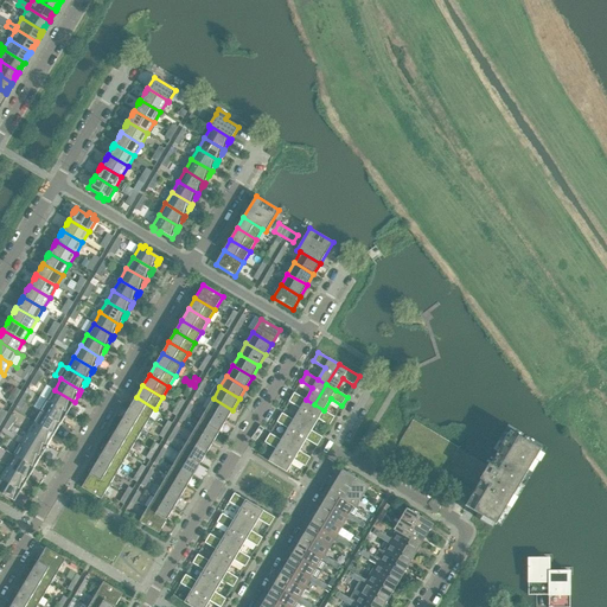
[(75,402),(55,390),(48,401),(68,413),(71,406),(72,403),(74,403),(75,402)]
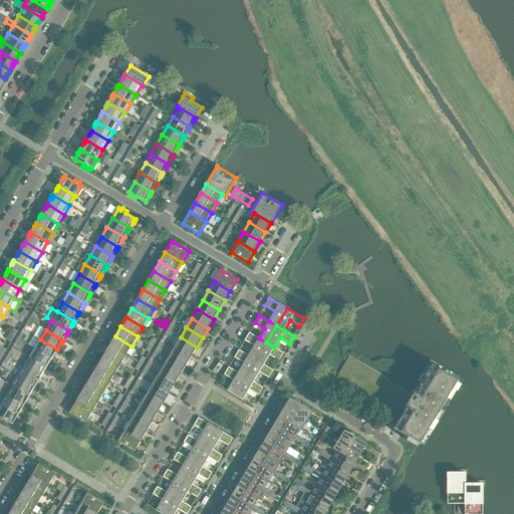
[(266,342),(259,338),(249,332),(244,340),(254,345),(248,355),(256,360),(266,342)]
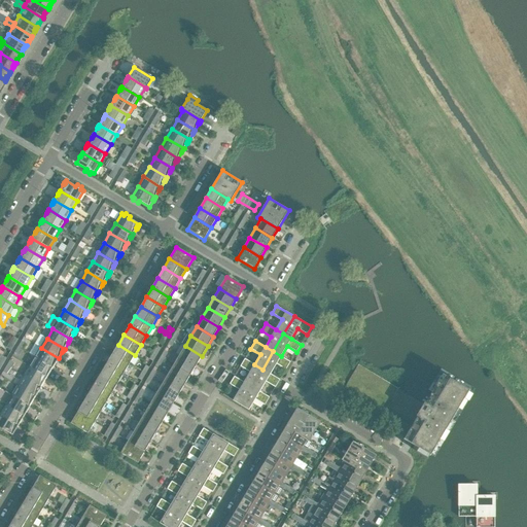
[(130,364),(135,355),(118,345),(112,354),(130,364)]
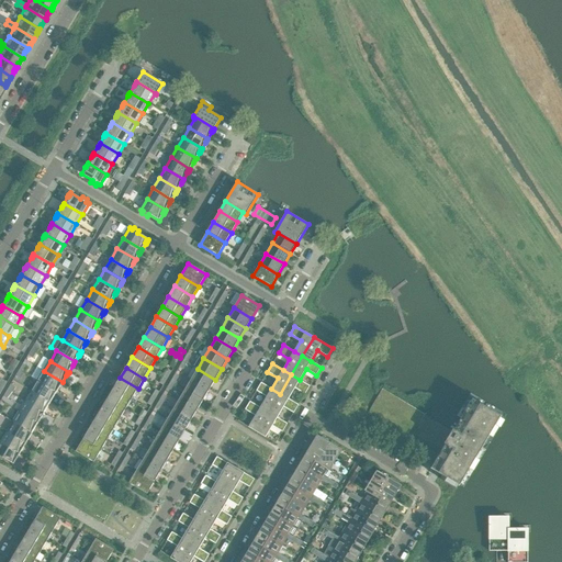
[(215,380),(198,369),(191,379),(210,390),(215,380)]
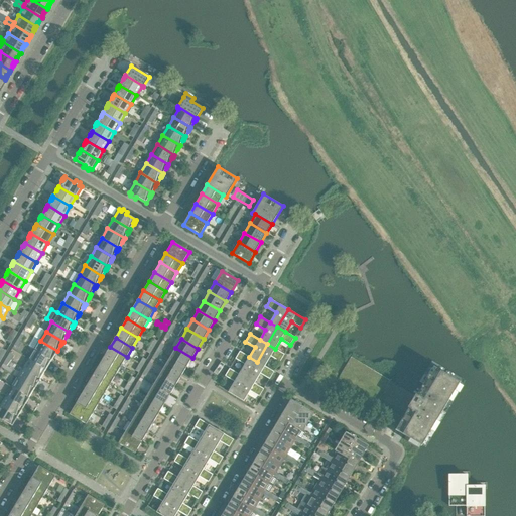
[(57,351),(40,341),(34,350),(52,360),(55,355),(54,354),(55,352),(56,353),(57,351)]
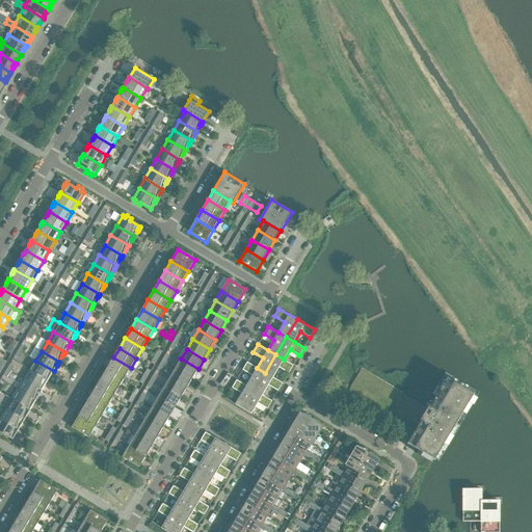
[(293,366),(284,360),(275,354),(265,373),(273,377),(278,367),(289,373),(293,366)]
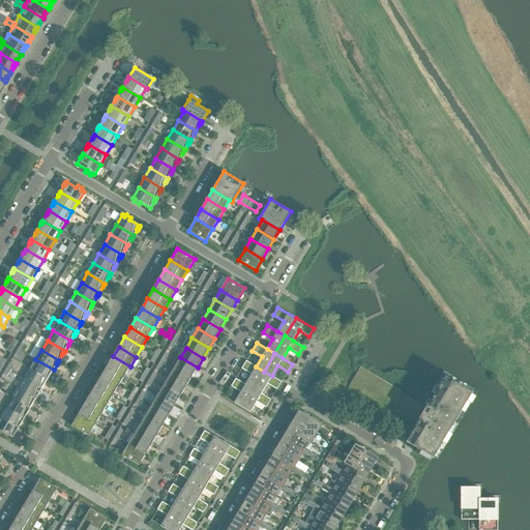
[(124,376),(130,366),(113,356),(108,365),(124,376)]
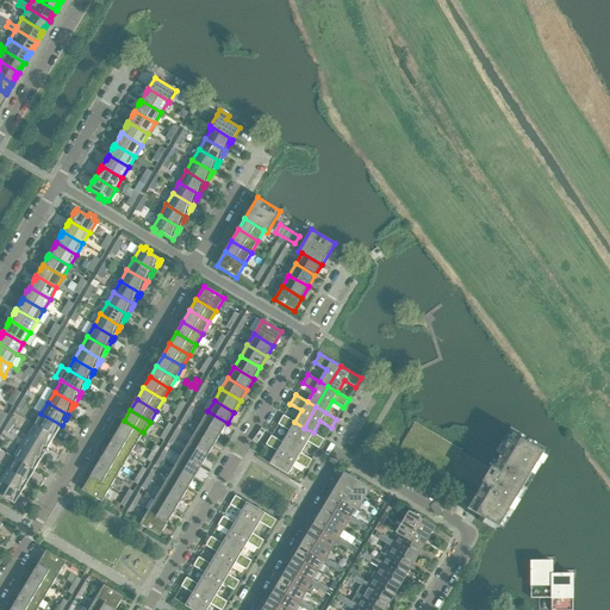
[(228,423),(207,411),(201,422),(221,434),(228,423)]
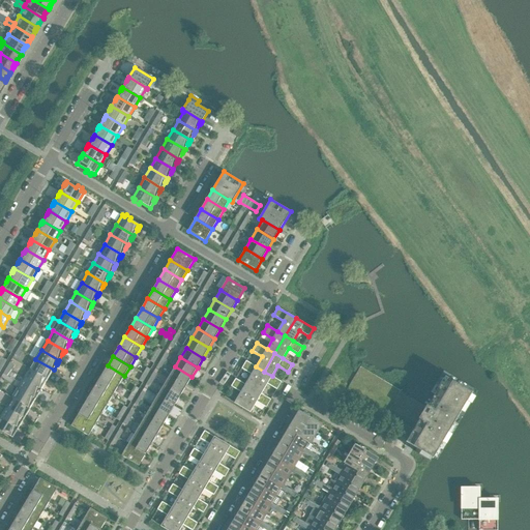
[(54,370),(35,359),(30,369),(48,380),(51,374),(52,372),(54,370)]
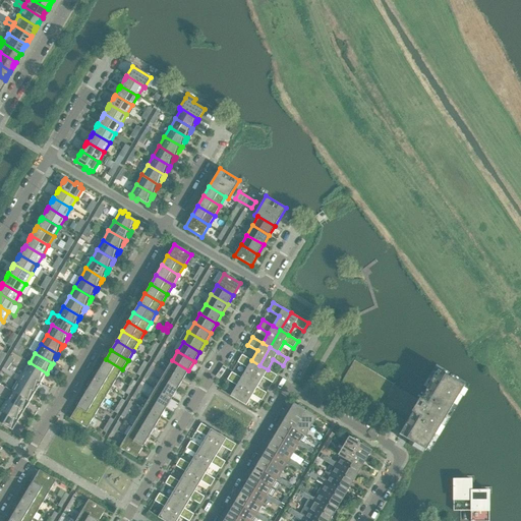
[(259,365),(251,360),(242,354),(237,362),(247,367),(241,378),(249,383),(259,365)]
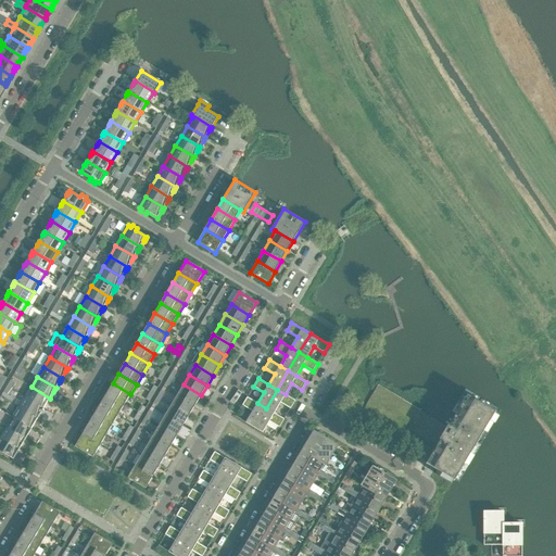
[(125,404),(130,394),(113,383),(106,394),(125,404)]
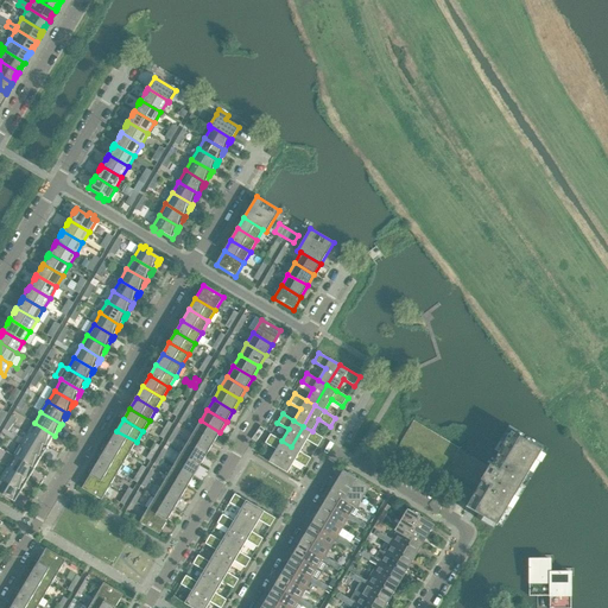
[(220,432),(201,420),(194,432),(214,443),(220,432)]
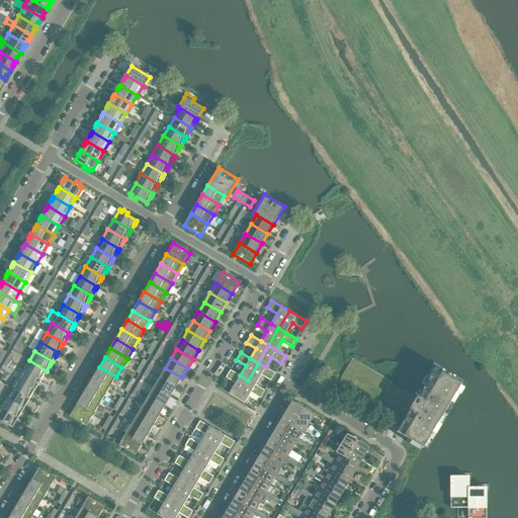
[(417,398),(353,359),(336,387),(398,424),(401,426),(417,398)]
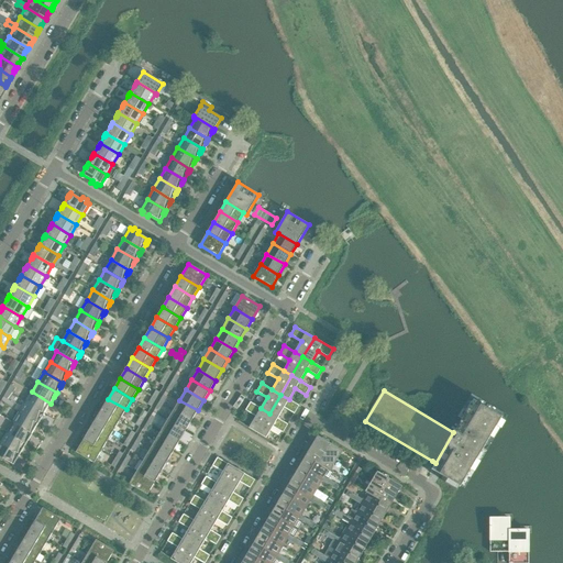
[(51,404),(32,392),(25,403),(44,414),(48,407),(47,407),(48,405),(50,405),(51,404)]
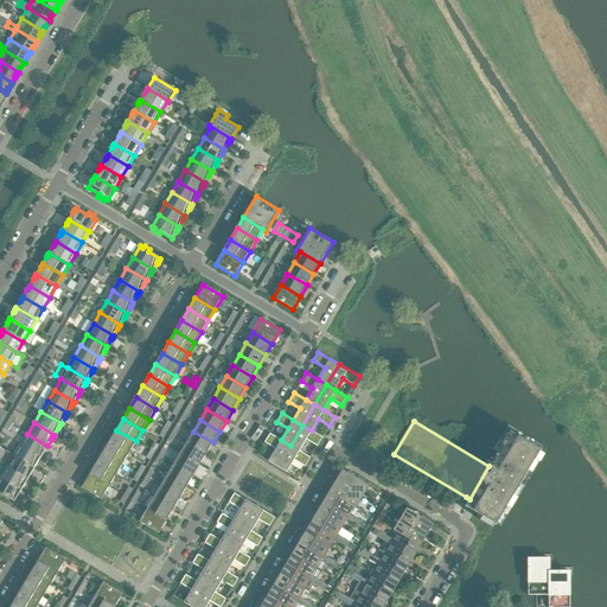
[(323,438),(312,430),(302,426),(291,446),(299,451),(306,440),(318,446),(323,438)]
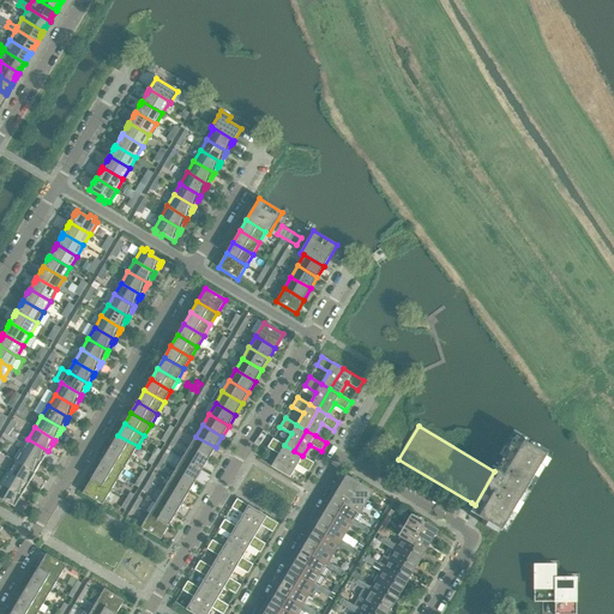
[(131,458),(138,446),(118,435),(112,446),(131,458)]
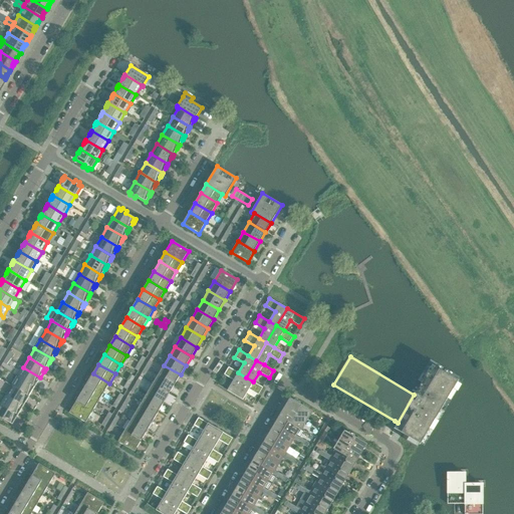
[(181,374),(164,365),(159,374),(175,384),(181,374)]
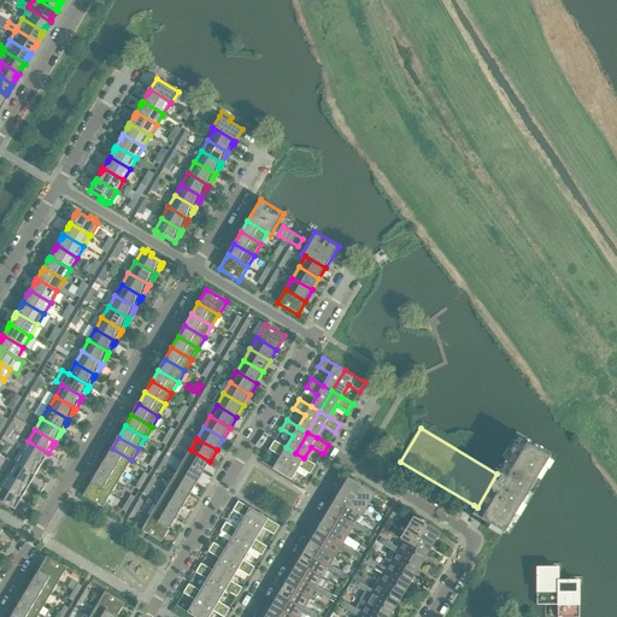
[(504,533),(550,457),(518,439),(497,474),(477,507),(472,515),(479,518),(504,533)]
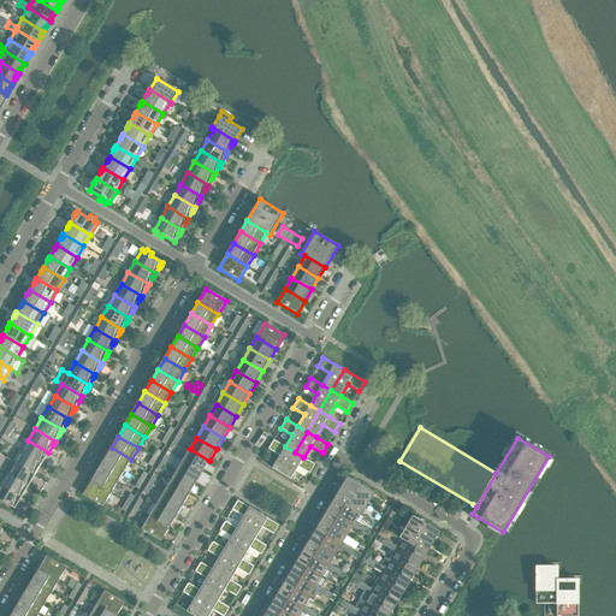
[(48,452),(28,440),(22,451),(42,463),(46,457),(46,456),(47,454),(47,455),(48,452)]
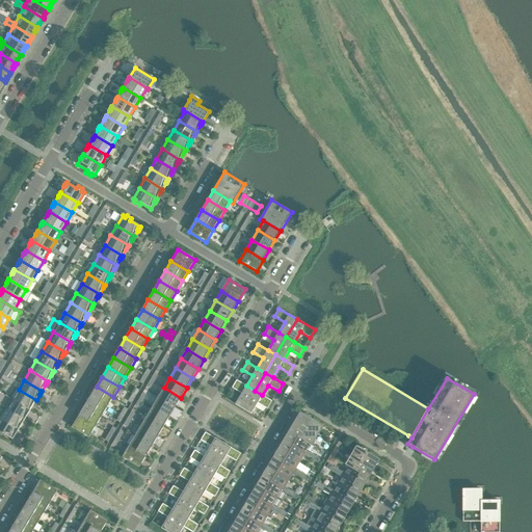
[(255,391),(246,386),(236,380),(232,388),(242,394),(235,404),(243,409),(255,391)]
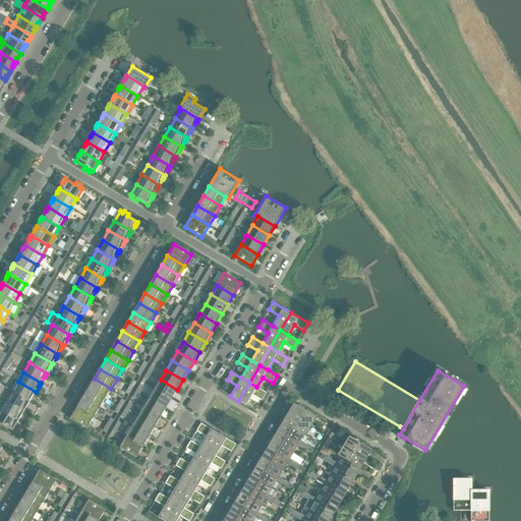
[(106,398),(111,389),(95,379),(89,388),(106,398)]
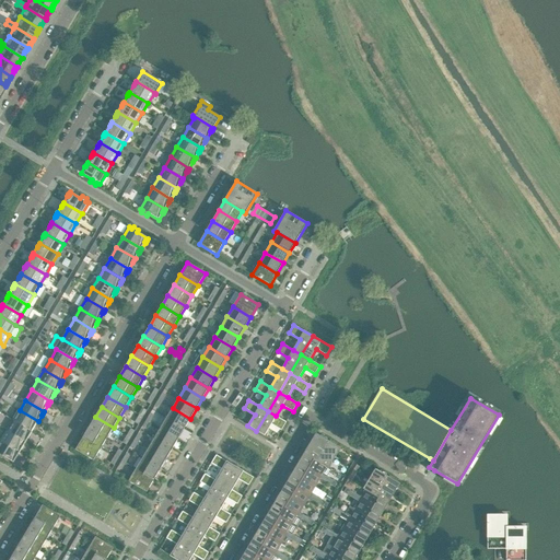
[(190,419),(173,408),(166,418),(185,429),(190,419)]
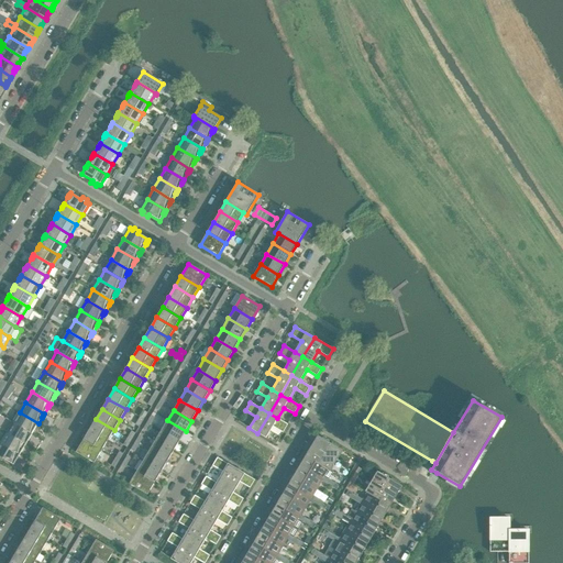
[(39,423),(20,412),(13,422),(32,433),(36,428),(35,428),(36,426),(37,426),(39,423)]
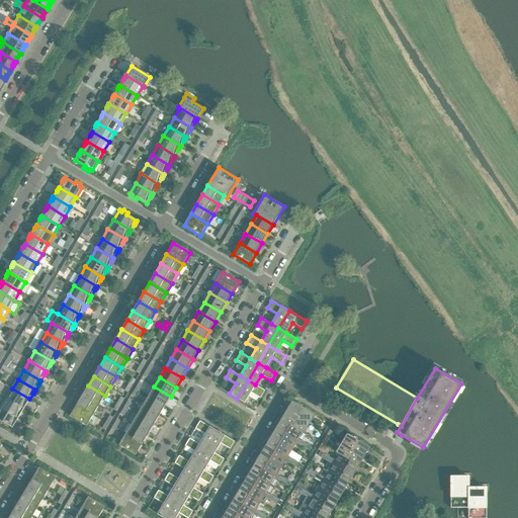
[(265,391),(255,384),(248,380),(237,399),(245,403),(251,393),(260,399),(265,391)]
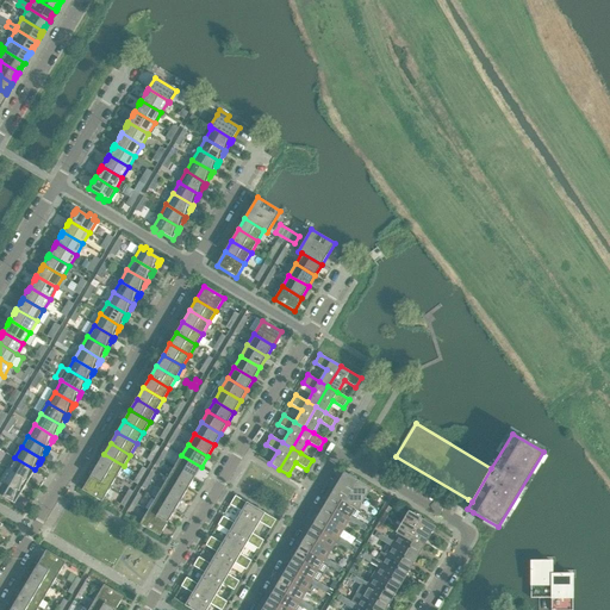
[(117,477),(124,466),(104,454),(97,465),(117,477)]
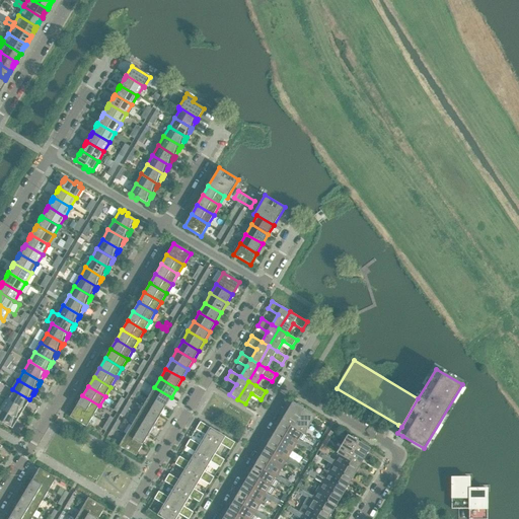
[(171,397),(154,387),(149,396),(165,406),(171,397)]
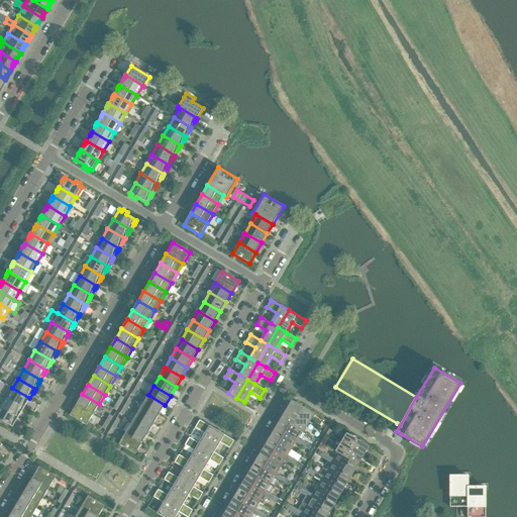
[(29,398),(12,388),(7,398),(24,408),(27,402),(28,400),(29,398)]
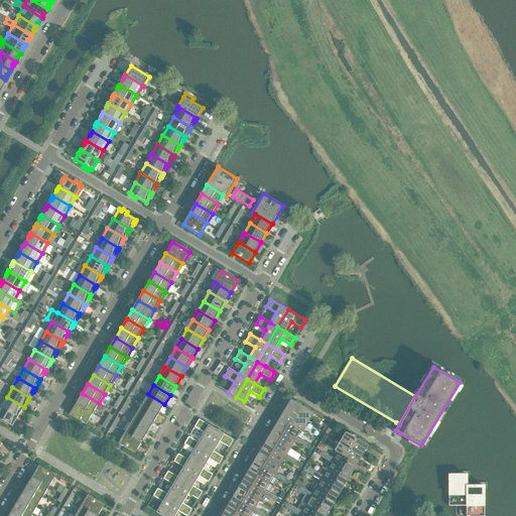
[(93,413),(99,403),(82,393),(77,403),(93,413)]
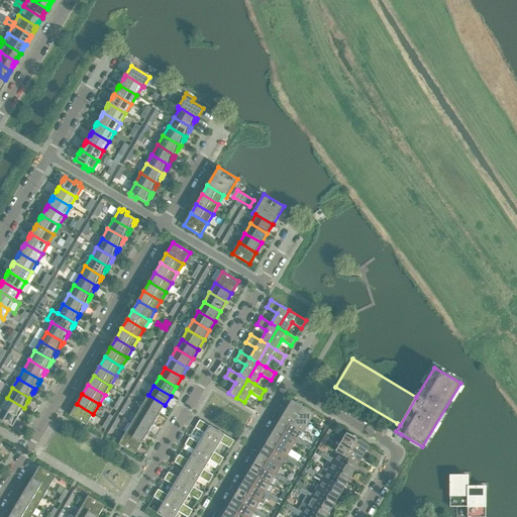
[(165,405),(148,395),(142,405),(159,415),(165,405)]
